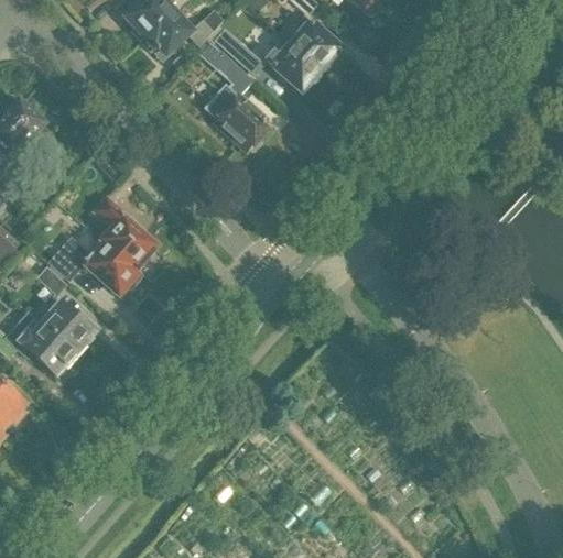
[(144,0),(127,17),(132,23),(136,26),(133,29),(131,30),(141,41),(174,10),(186,0),(144,0)]
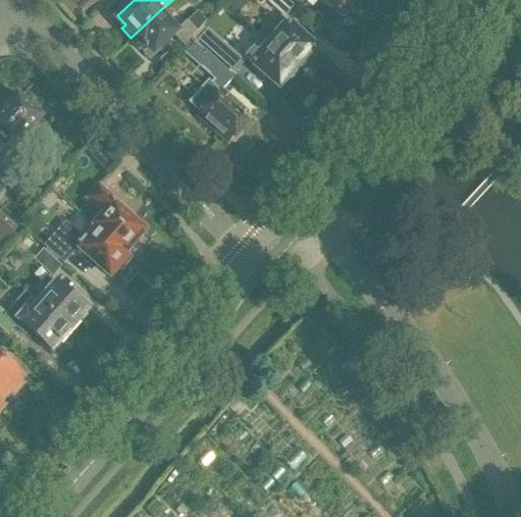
[(228,0),(239,10),(248,0),(228,0)]
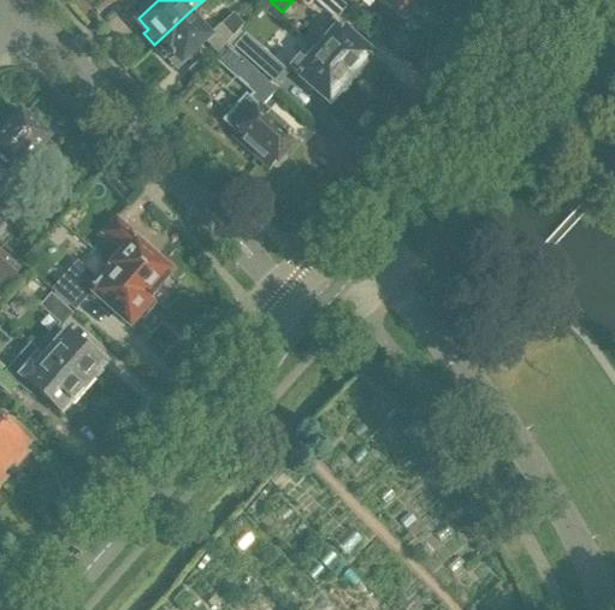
[(338,13),(348,4),(344,0),(324,0),(338,13)]
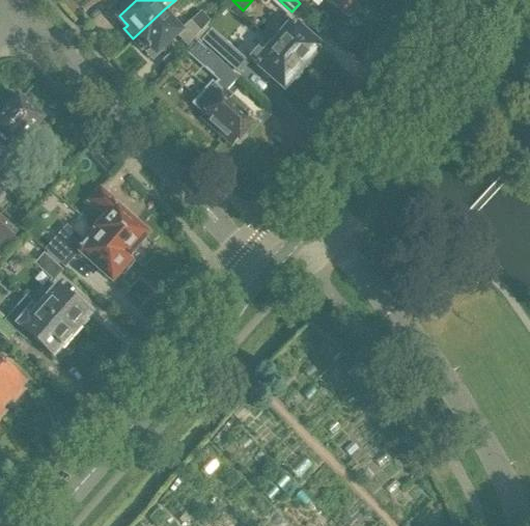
[(357,2),(356,0),(327,0),(328,1),(329,0),(332,0),(344,10),(349,11),(353,10),(356,7),(357,2)]
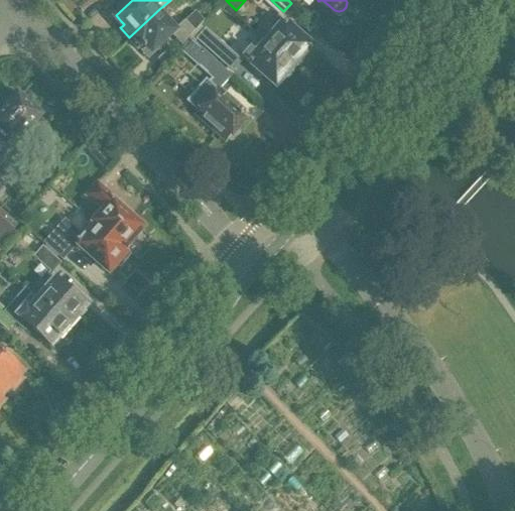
[(159,9),(129,37),(138,46),(146,39),(154,47),(172,31),(180,39),(182,42),(205,17),(197,7),(177,24),(171,17),(170,17),(168,19),(159,9)]
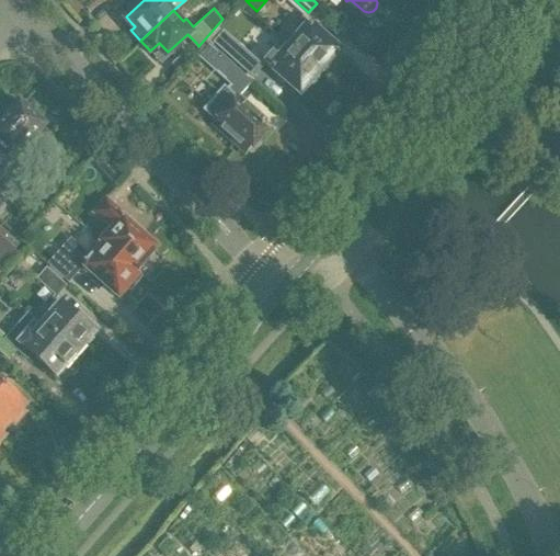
[(299,27),(287,41),(320,69),(322,67),(326,68),(333,60),(332,56),(339,48),(304,15),(296,25),(299,27)]
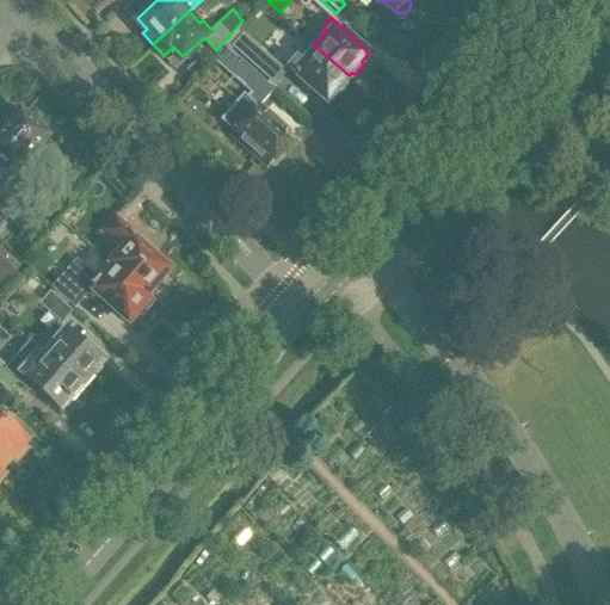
[(233,43),(276,81),(288,68),(245,30),(233,43)]
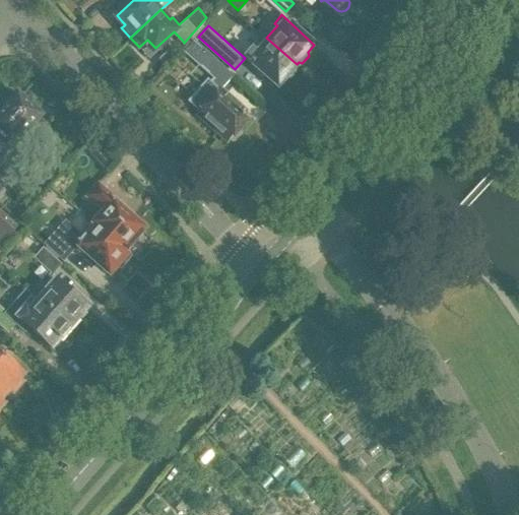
[(193,36),(181,49),(213,78),(212,80),(222,89),(235,75),(224,66),(217,59),(218,58),(193,36)]
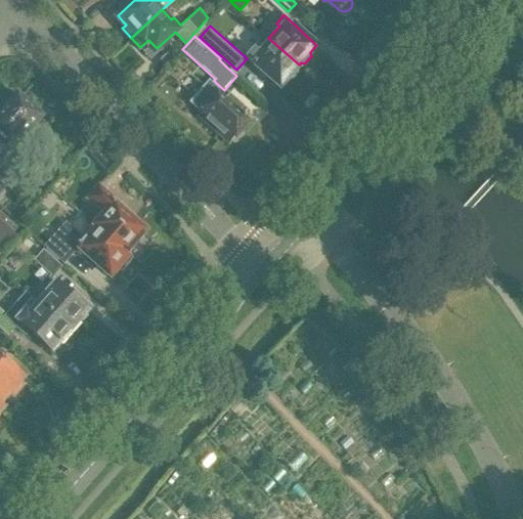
[(256,46),(248,55),(280,85),(290,75),(293,76),(300,69),(299,65),(268,38),(258,49),(256,46)]
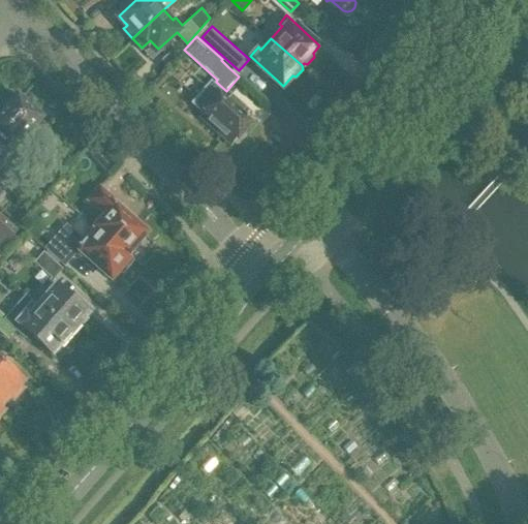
[(202,95),(194,104),(204,112),(202,114),(234,142),(235,141),(240,141),(247,132),(245,128),(251,122),(247,119),(245,118),(246,117),(250,112),(226,91),(216,82),(215,81),(208,89),(202,95)]
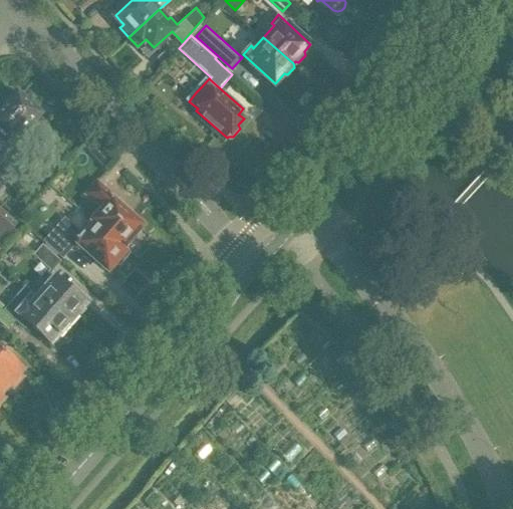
[(24,129),(39,111),(18,92),(1,111),(0,109),(0,136),(17,152),(32,136),(24,129)]
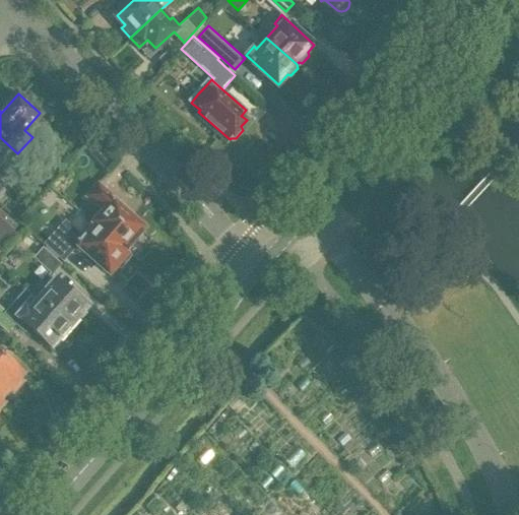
[(104,145),(94,153),(107,166),(116,157),(104,145)]
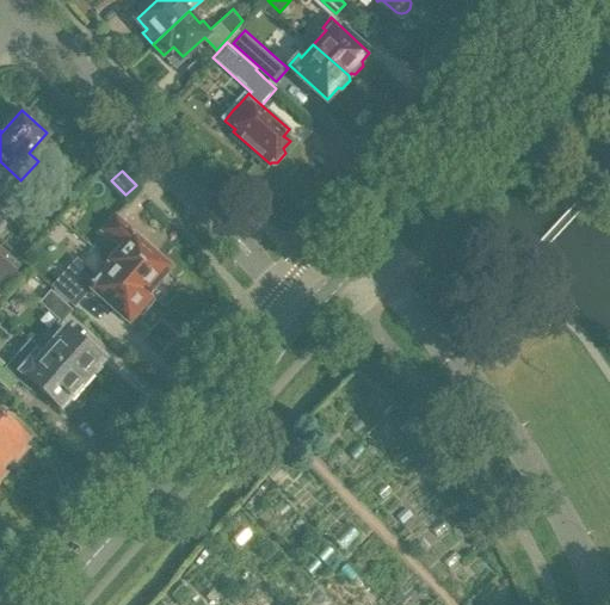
[(125,247),(111,261),(115,265),(116,266),(152,297),(153,296),(149,292),(171,267),(148,248),(149,246),(125,224),(128,222),(117,213),(103,229),(112,238),(114,238),(125,247)]
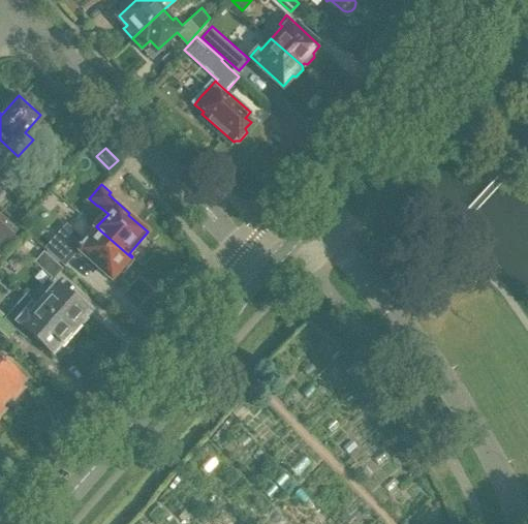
[(0,249),(20,226),(0,209),(0,249)]
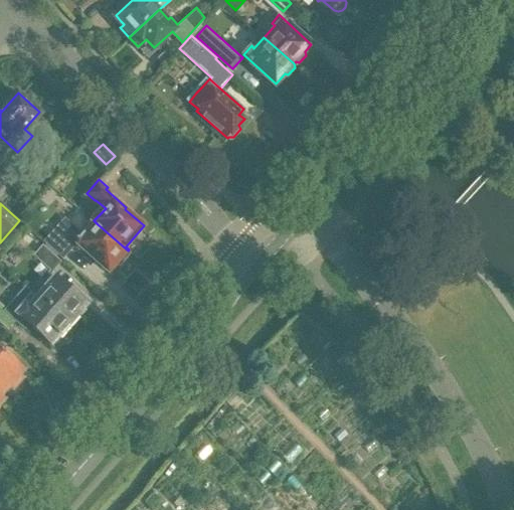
[(128,250),(98,224),(97,223),(88,234),(84,231),(78,237),(61,222),(45,239),(63,257),(76,241),(110,271),(116,263),(120,266),(131,253),(128,250)]
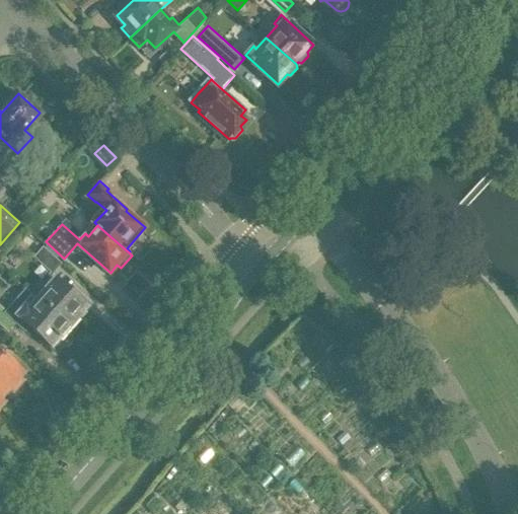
[(63,261),(44,244),(34,254),(53,272),(63,261)]
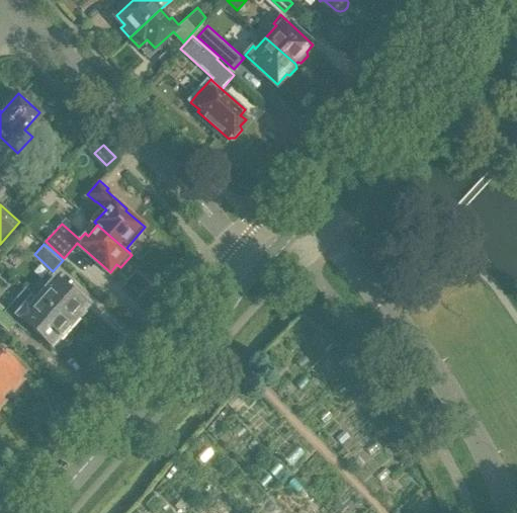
[(39,301),(69,326),(87,306),(54,276),(46,285),(50,288),(39,301)]
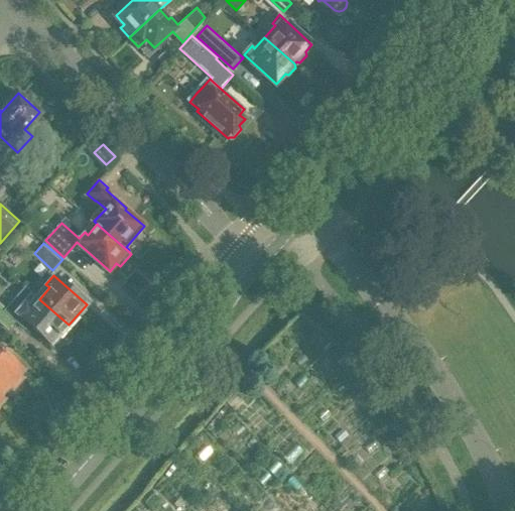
[(51,344),(69,325),(39,299),(26,287),(8,307),(18,317),(16,321),(26,330),(30,326),(51,344)]
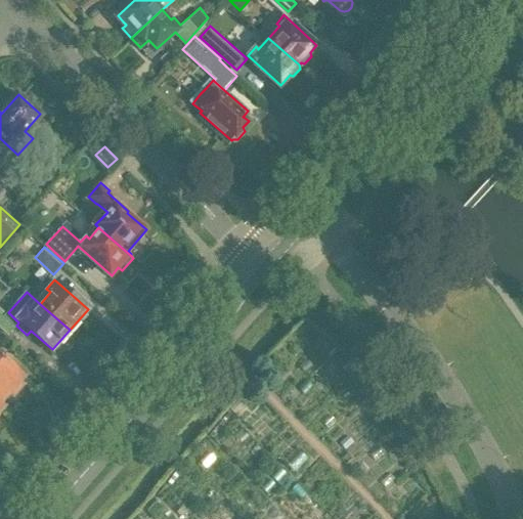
[(0,325),(8,333),(16,326),(18,322),(8,312),(0,305),(0,325)]
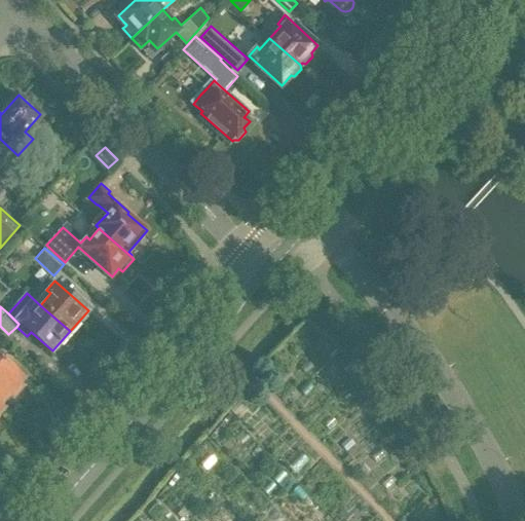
[(0,404),(10,392),(13,395),(23,383),(20,381),(23,378),(0,359),(0,404)]
